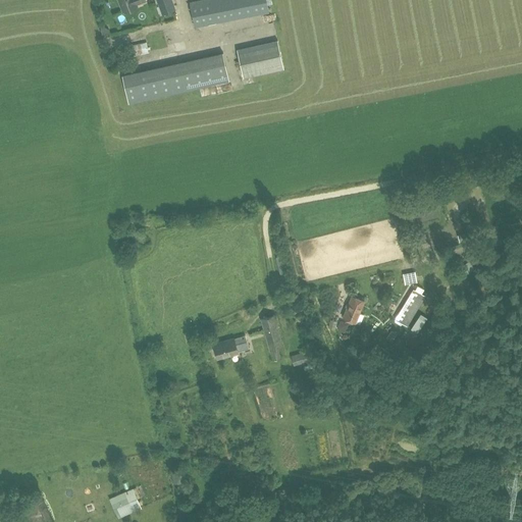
[(118,0),(122,11),(137,6),(136,3),(145,0),(118,0)]
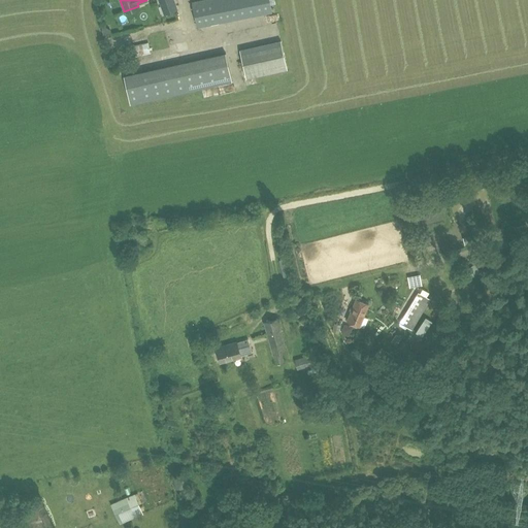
[(159,0),(163,11),(182,5),(179,0),(159,0)]
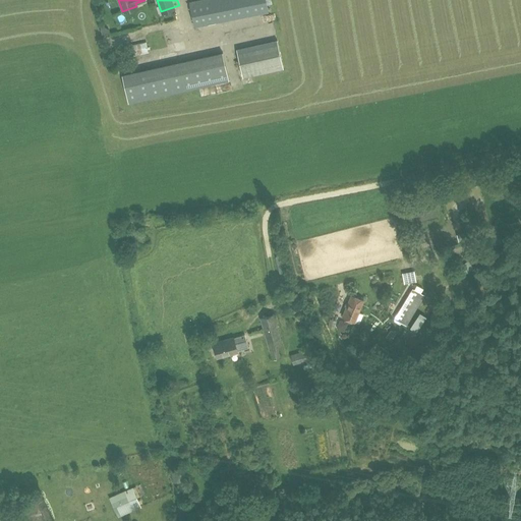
[(268,11),(267,4),(272,3),(271,0),(200,0),(189,2),(194,26),(268,11)]
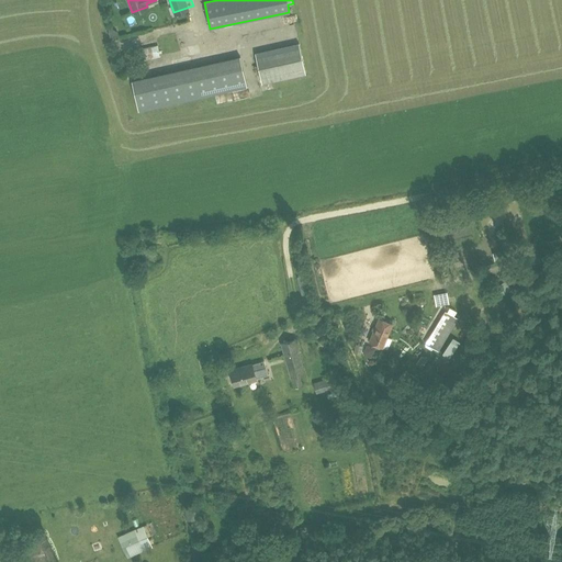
[(148,48),(150,59),(164,57),(161,46),(148,48)]
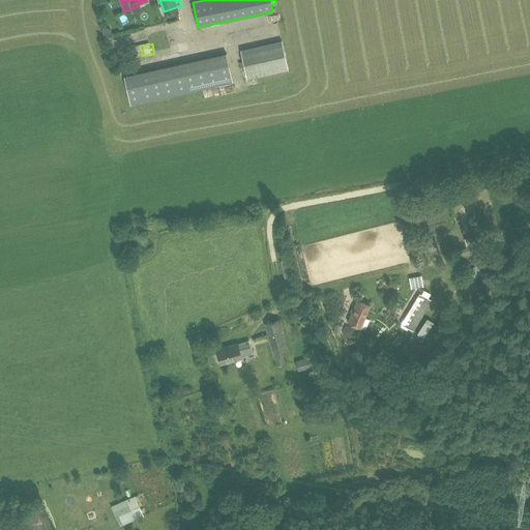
[(247,79),(259,77),(289,69),(283,45),(241,54),(247,79)]
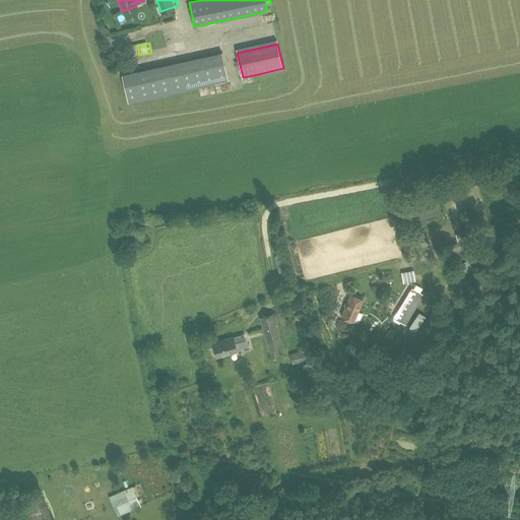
[(223,56),(123,78),(128,104),(229,81),(223,56)]
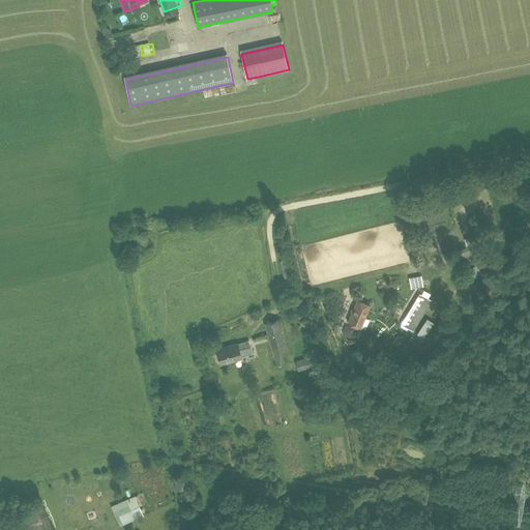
[(476,237),(464,240),(466,248),(478,245),(476,237)]
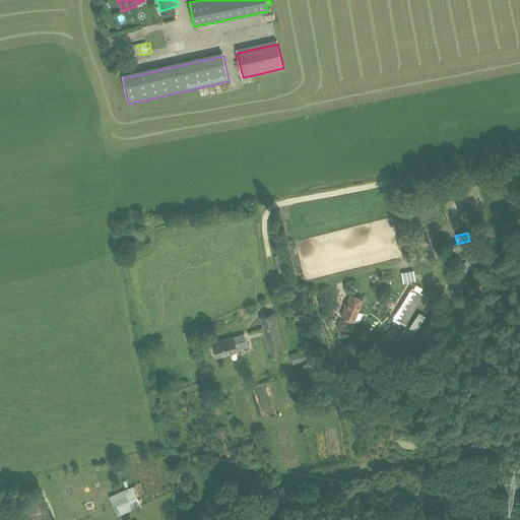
[(283,256),(274,258),(278,277),(287,276),(283,256)]
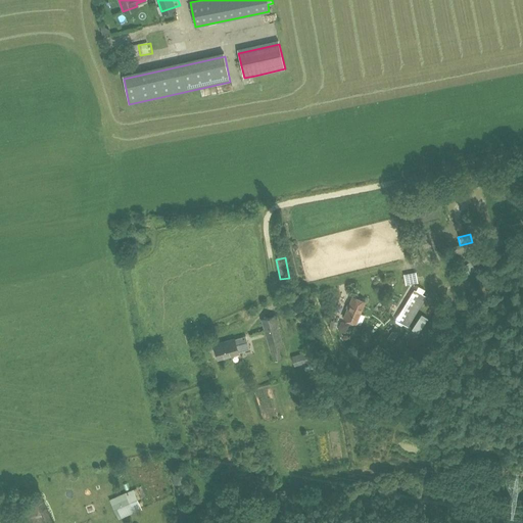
[(475,272),(470,264),(455,274),(460,282),(475,272)]
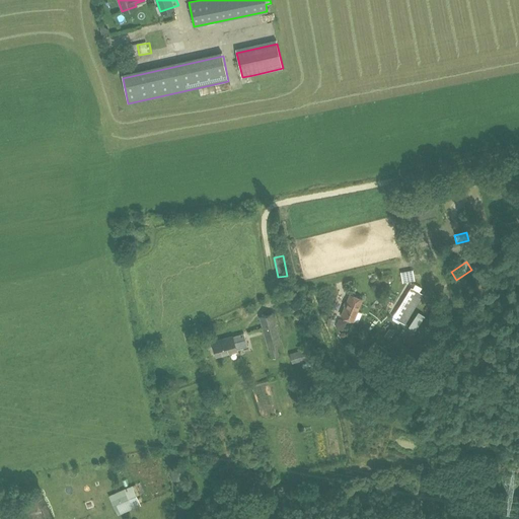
[(299,286),(289,289),(292,297),(301,294),(299,286)]
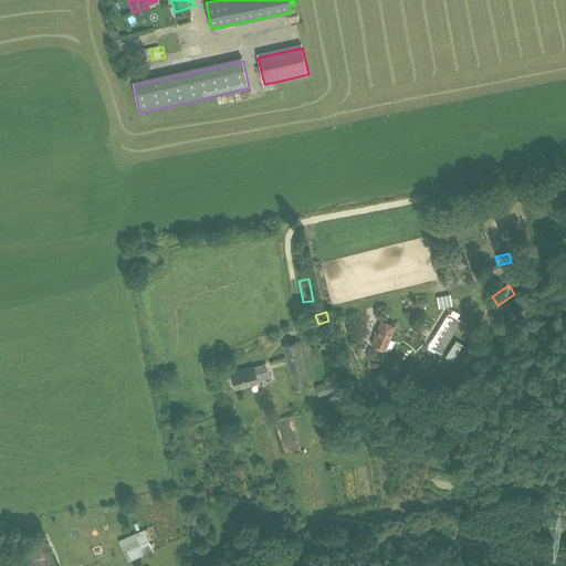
[(435,350),(441,354),(461,322),(450,314),(430,347),(429,346),(428,348),(433,352),(435,350)]
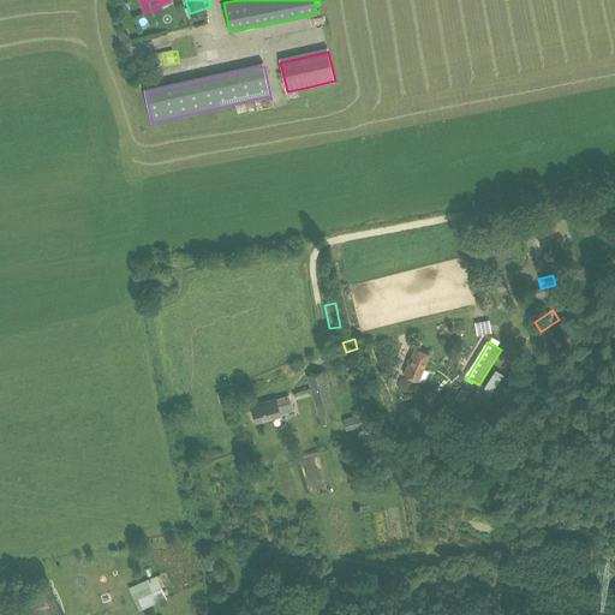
[(429,354),(415,348),(405,374),(424,381),(429,371),(423,369),(429,354)]
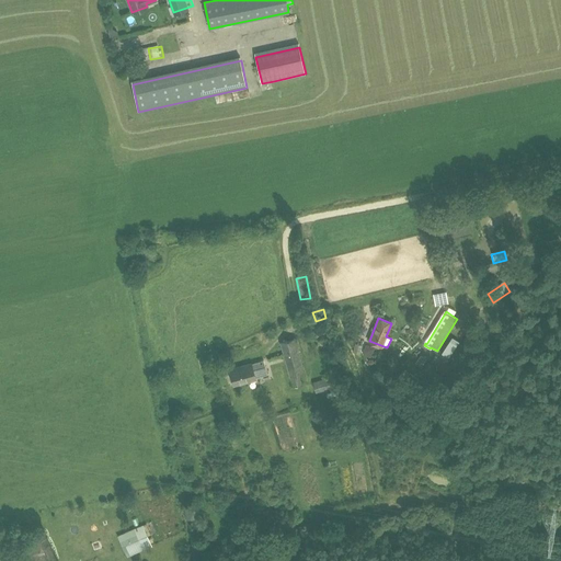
[(299,374),(305,371),(295,338),(281,342),(294,387),(302,385),(299,374)]
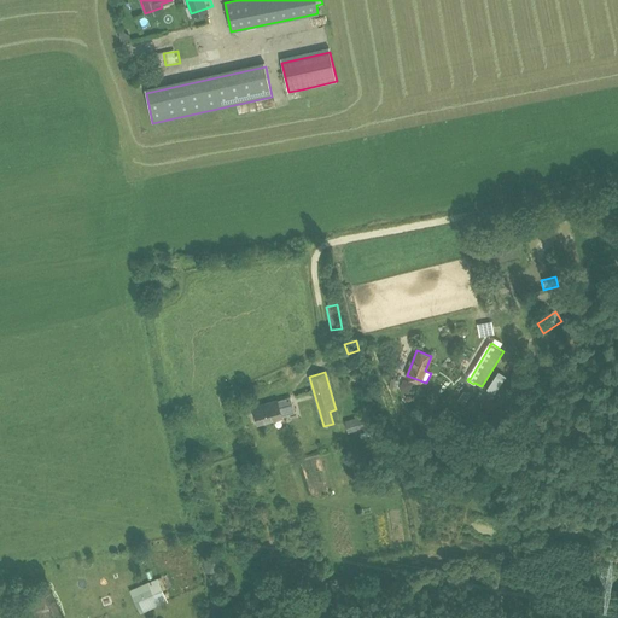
[(495,374),(487,389),(494,394),(503,380),(495,374)]
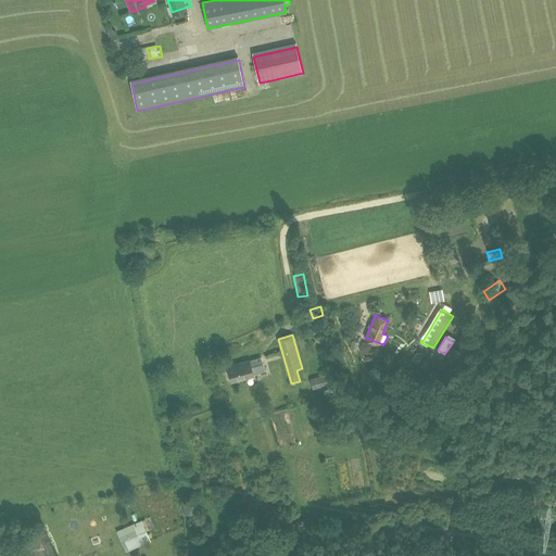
[(352,340),(350,349),(356,351),(359,342),(352,340)]
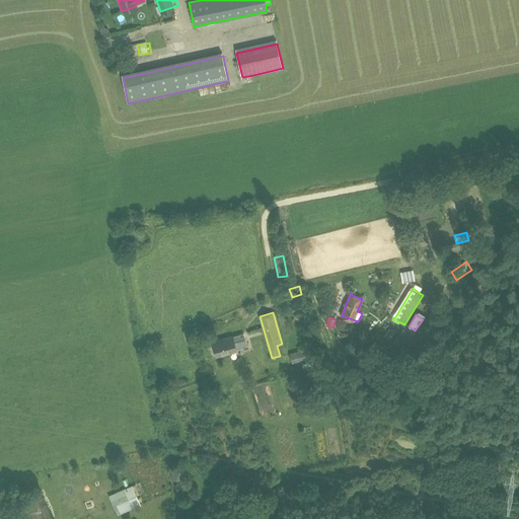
[(336,327),(343,330),(347,321),(339,318),(335,326),(336,326),(336,327)]
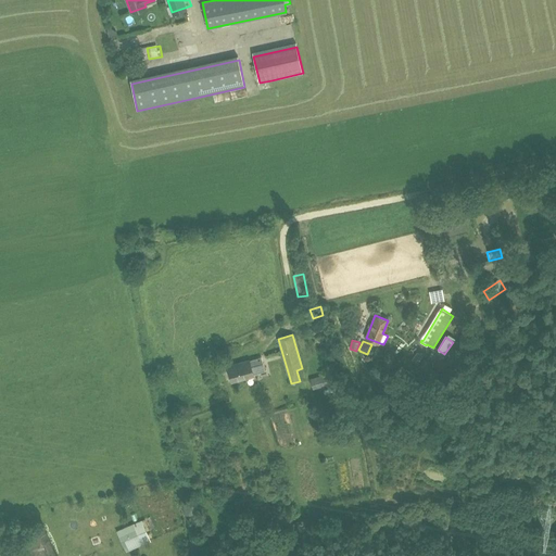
[(422,357),(417,353),(413,359),(418,364),(422,357)]
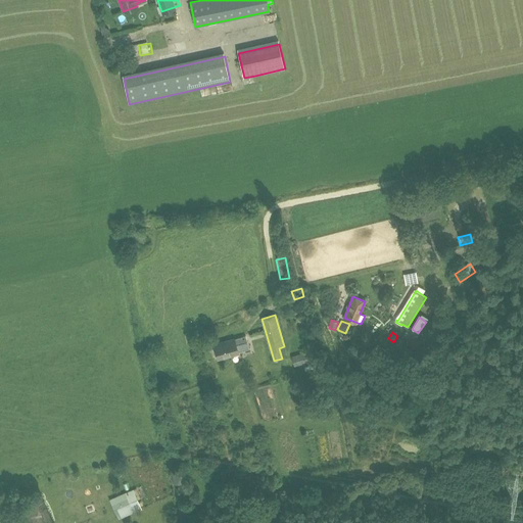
[(238,352),(249,348),(246,336),(234,339),(216,344),(220,359),(238,352)]
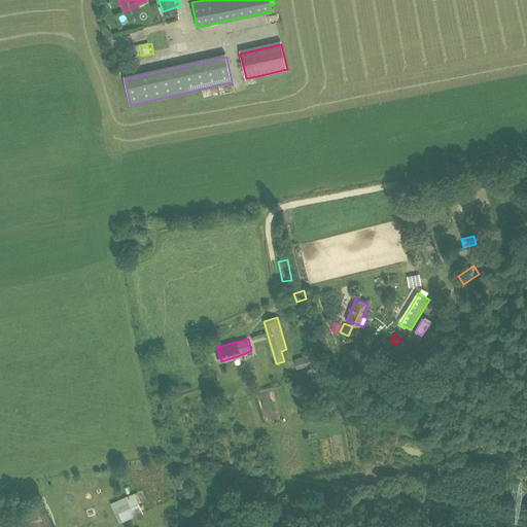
[(407,347),(401,343),(398,348),(403,352),(407,347)]
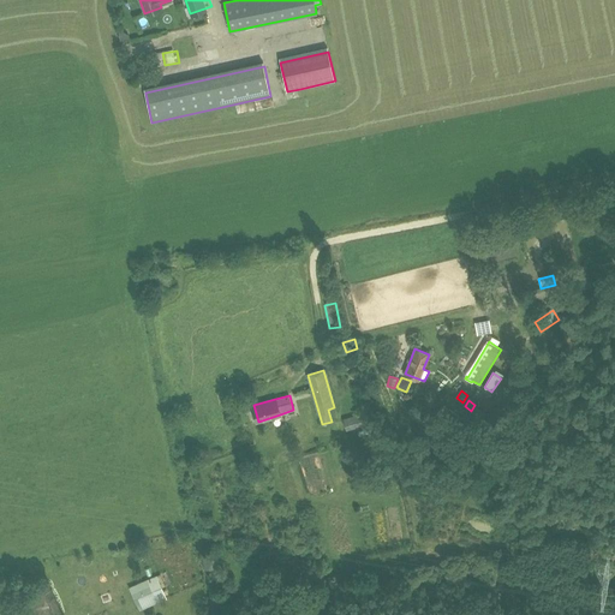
[(370,404),(378,425),(387,422),(378,401),(370,404)]
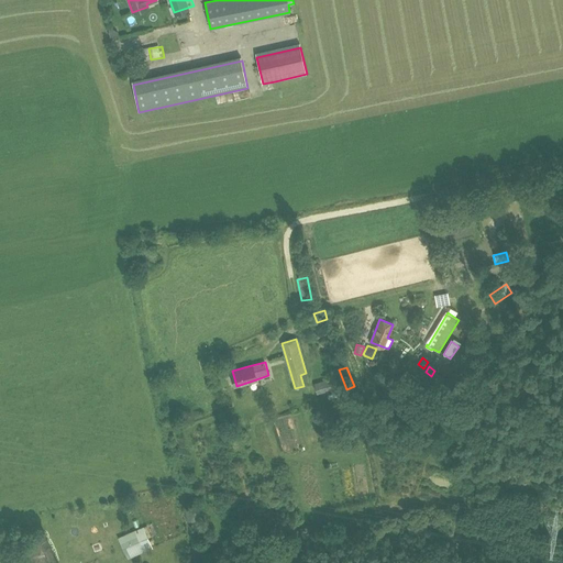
[(420,381),(419,379),(411,374),(401,386),(410,394),(420,381)]
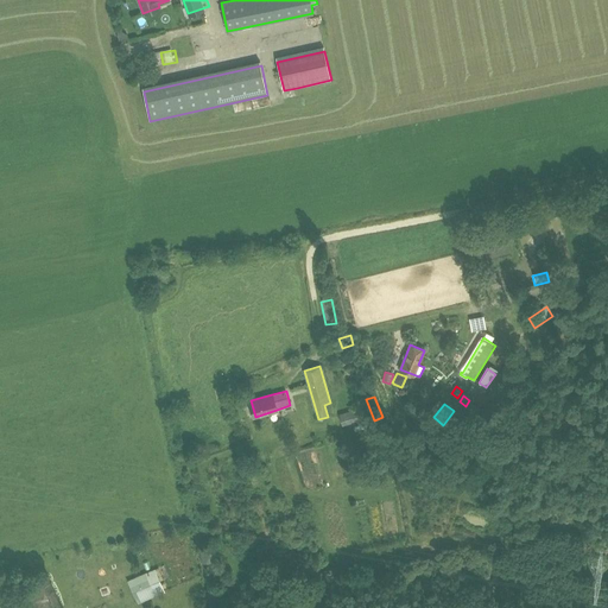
[(342,425),(365,419),(361,407),(340,415),(342,425)]
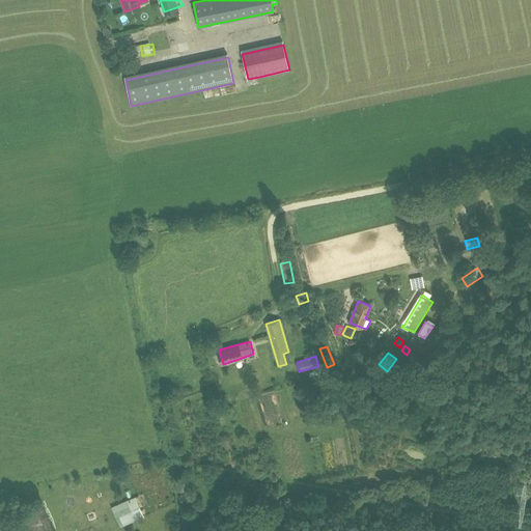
[(210,390),(218,388),(217,385),(219,384),(218,380),(207,382),(210,390)]
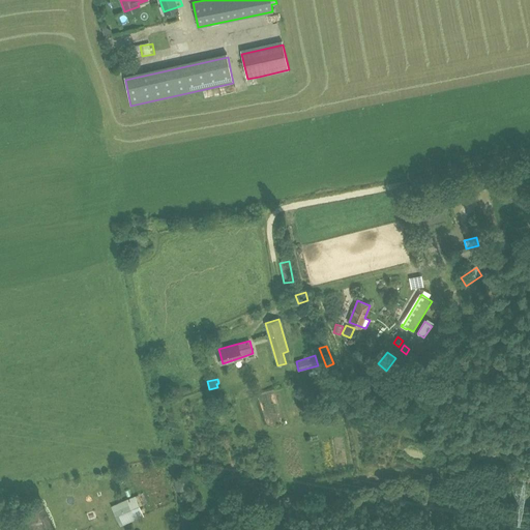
[(174,478),(176,491),(189,489),(187,476),(174,478)]
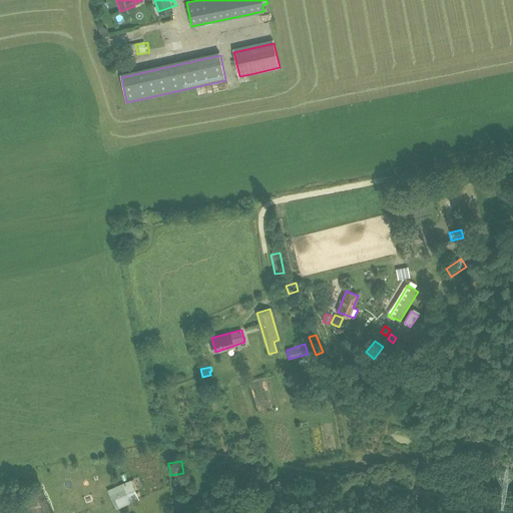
[(139,500),(131,480),(108,489),(112,499),(118,497),(121,506),(139,500)]
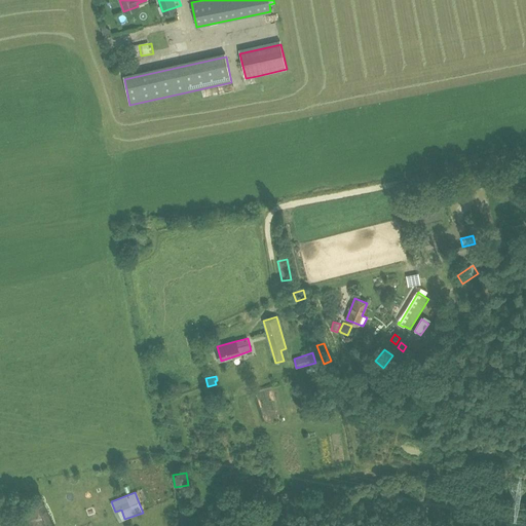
[(22,525),(53,525),(41,495),(14,506),(22,525)]
